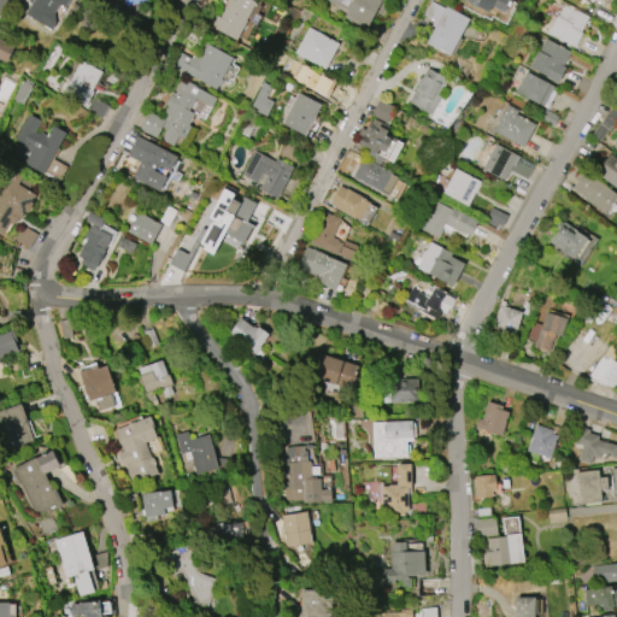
[(51,30),(24,12),(31,0),(59,0),(57,4),(59,5),(53,13),(59,18),(51,30)]
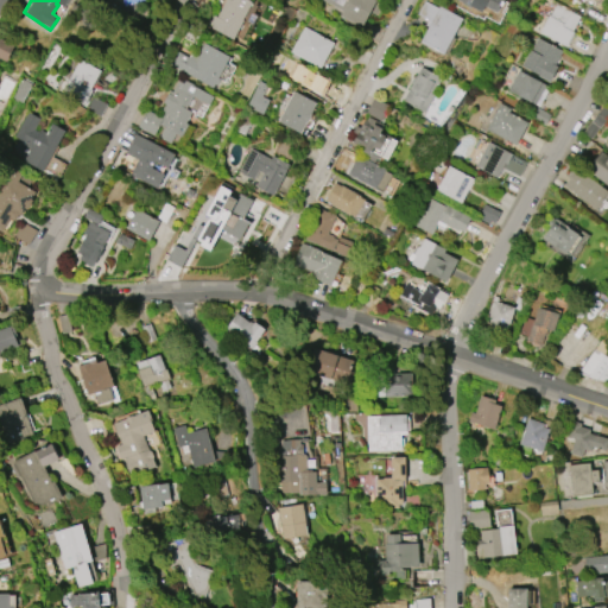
[(233,39),(210,27),(211,25),(209,24),(214,16),(216,17),(225,0),(248,0),(251,1),(242,20),(233,39)]
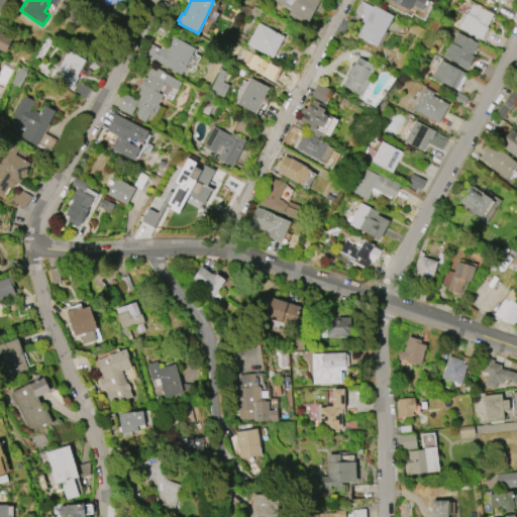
[(318,0),(307,23),(288,13),(291,9),(273,0),(318,0)]
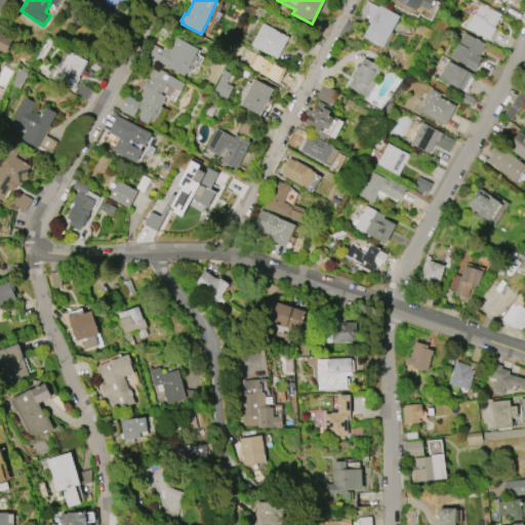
[(434,0),(429,11),(418,5),(415,10),(406,6),(405,7),(398,3),(398,2),(394,0),(434,0)]
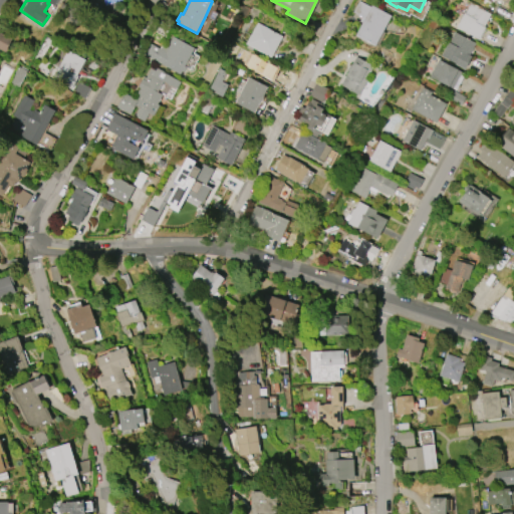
[(391,15),(374,46),(354,35),(361,22),(359,21),(361,17),(352,12),(358,1),(369,7),(370,5),(391,15)]
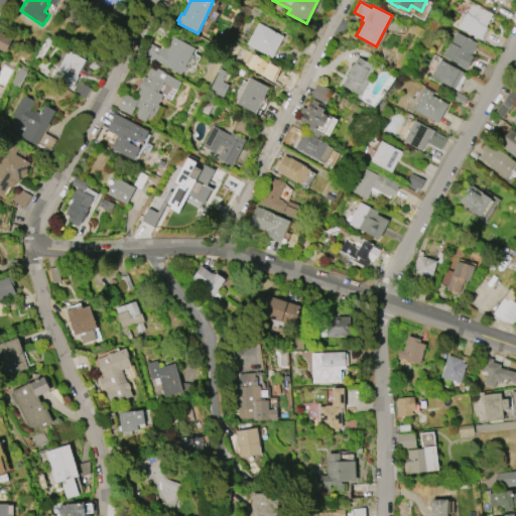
[(480,39),(458,27),(465,13),(466,13),(472,3),(492,14),(485,26),(487,27),(480,39)]
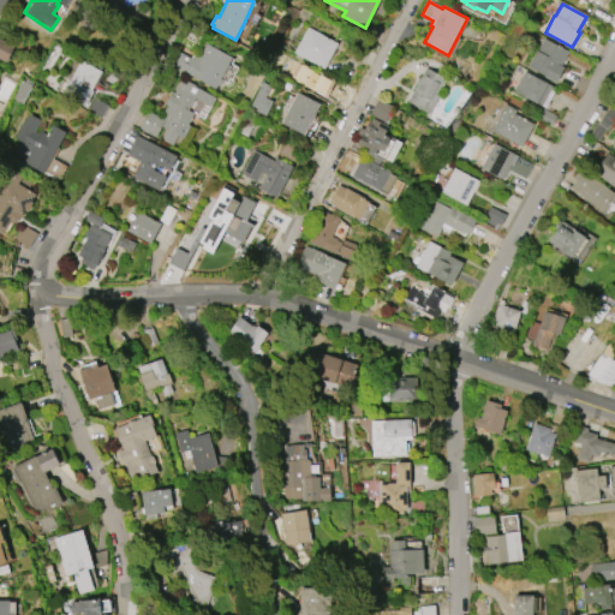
[(293,53),(306,27),(338,43),(323,69),(293,53)]
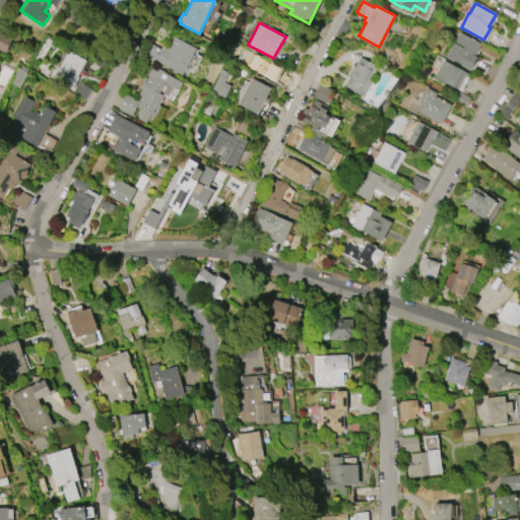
[(5,53),(0,50),(0,33),(11,39),(5,53)]
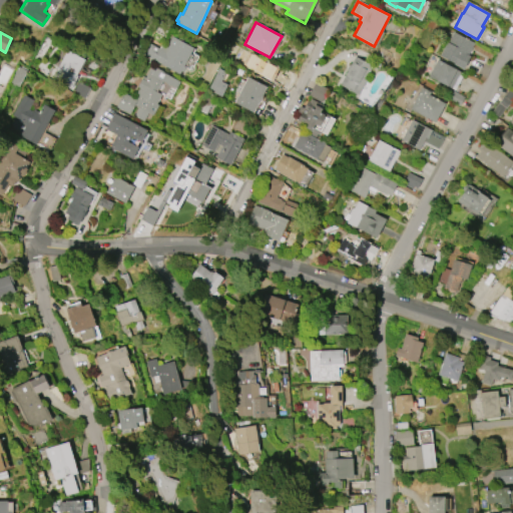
[(453,64),(453,63),(439,55),(447,42),(453,32),(474,43),(468,55),(470,56),(463,69),(453,64)]
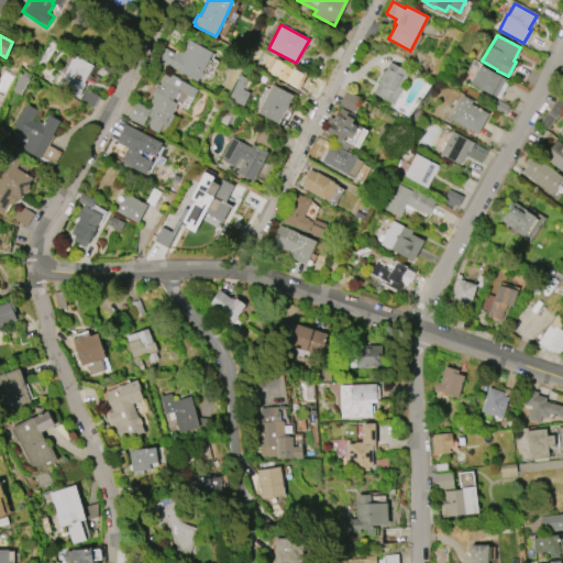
[(211,53),(201,73),(203,74),(200,79),(198,78),(196,81),(157,61),(164,47),(174,53),(176,48),(183,52),(185,47),(184,46),(187,40),(211,53)]
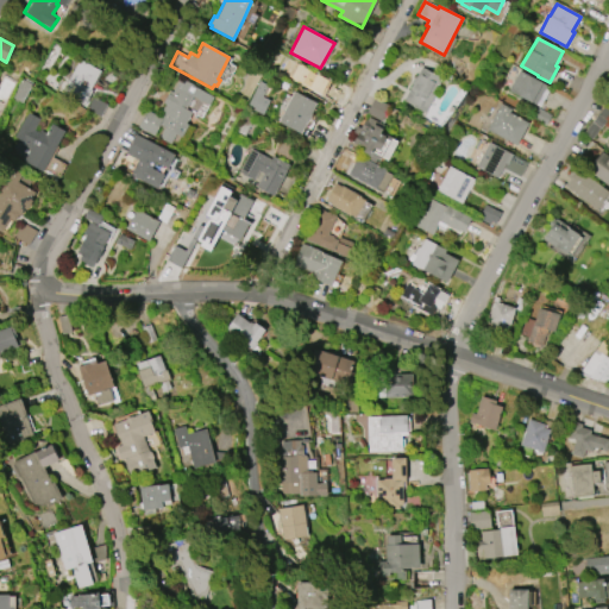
[(62,92),(77,60),(99,71),(90,89),(92,89),(85,104),(62,92)]
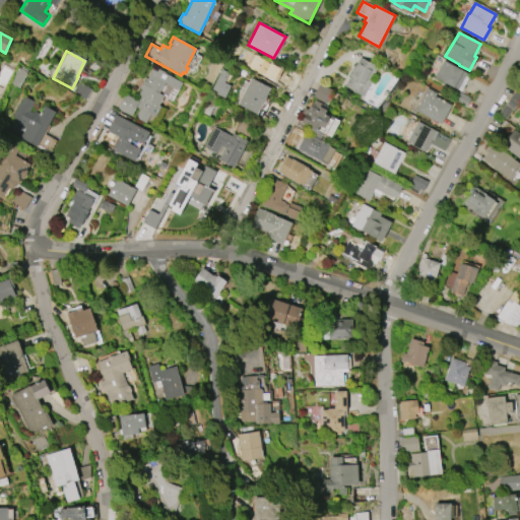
[(371,81),(363,96),(343,85),(351,72),(351,69),(353,66),(355,65),(360,57),(376,66),(368,79),(371,81)]
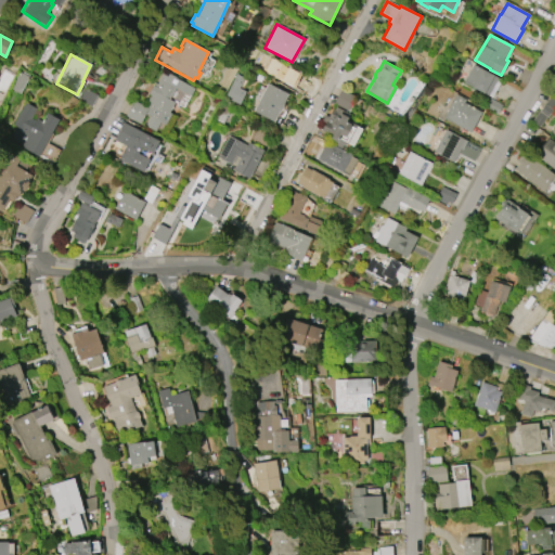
[(463,82),(473,64),(498,77),(488,95),(463,82)]
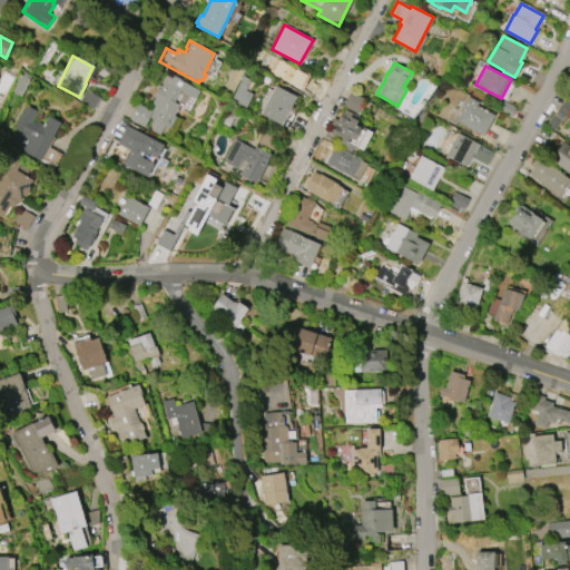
[(144,127),(128,118),(137,102),(150,110),(153,106),(150,105),(154,98),(151,97),(158,85),(160,86),(168,72),(186,82),(186,84),(199,90),(195,98),(179,90),(174,102),(179,105),(174,116),(176,117),(169,128),(164,125),(159,135),(148,129),(154,119),(149,117),(144,127)]
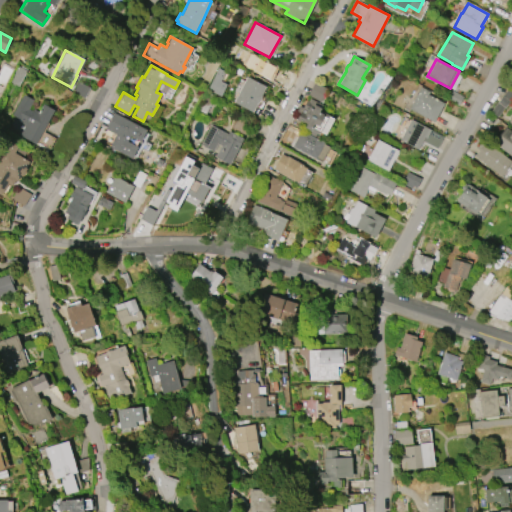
[(26,71),(18,87),(9,82),(18,66),(26,71)]
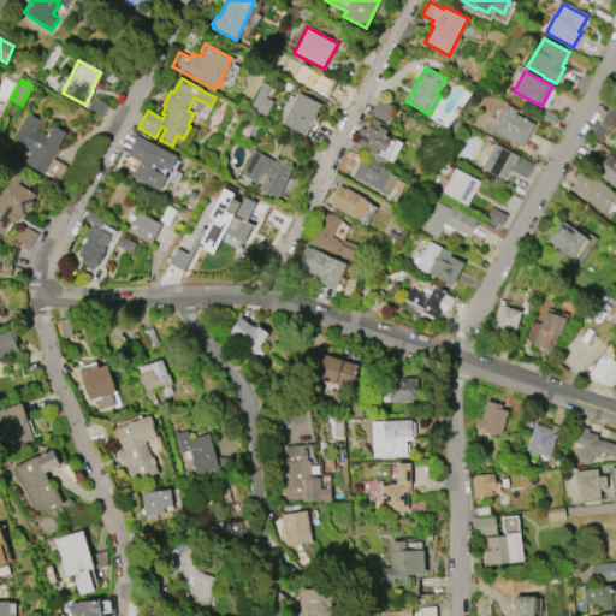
[(323,94),(327,84),(333,87),(337,80),(353,87),(345,102),(342,100),(338,108),(330,104),(332,99),(323,94)]
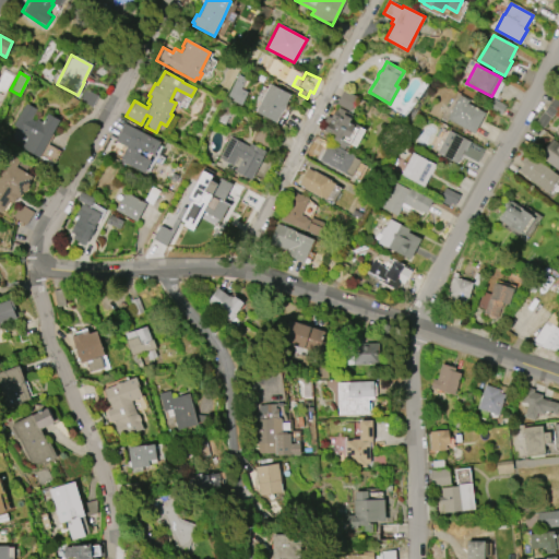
[(227,95),(238,74),(246,79),(240,90),(242,91),(240,95),(244,97),(240,105),(233,100),(234,98),(227,95)]
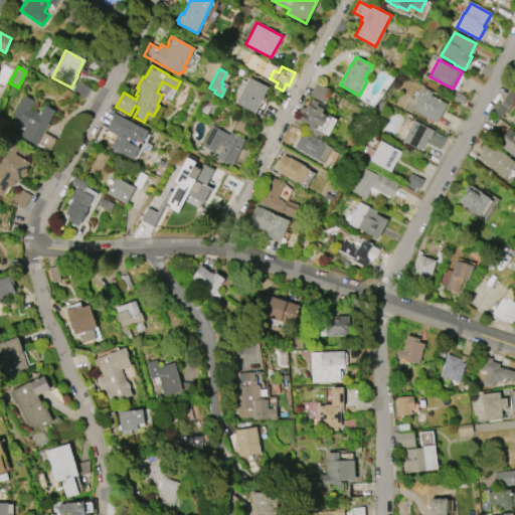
[(258,105),(253,113),(234,103),(247,76),(267,87),(263,96),(263,97),(263,99),(262,101),(261,103),(260,104),(258,105)]
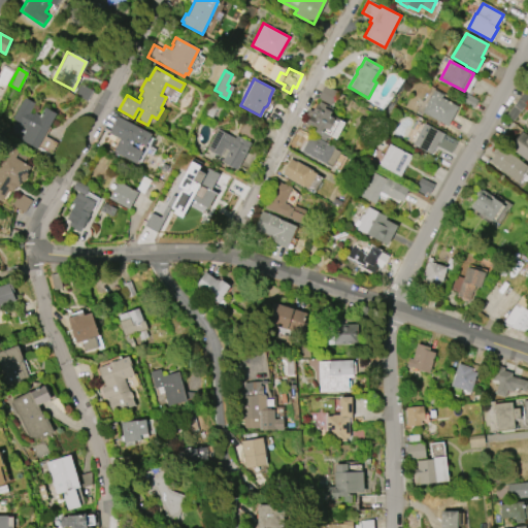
[(318,99),(331,105),(337,92),(324,86),(318,99)]
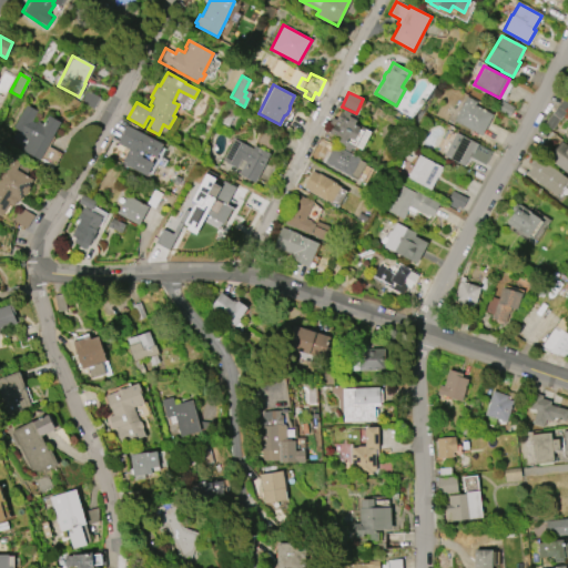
[(482,135),(453,121),(467,95),(477,101),(475,104),(493,114),(482,135)]
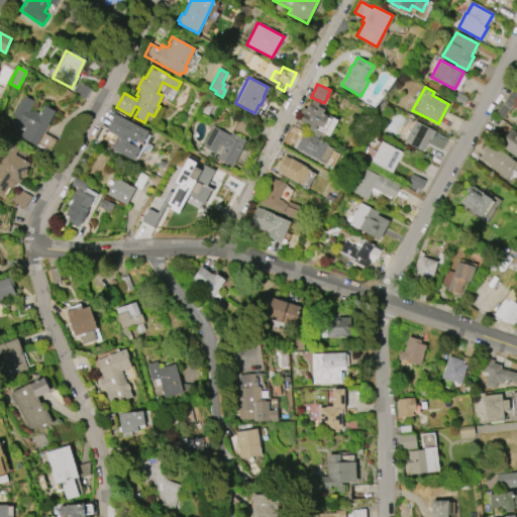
[(55,111),(35,146),(21,138),(27,127),(18,122),(19,120),(11,116),(23,95),(33,101),(28,110),(32,112),(33,110),(39,113),(43,105),(55,111)]
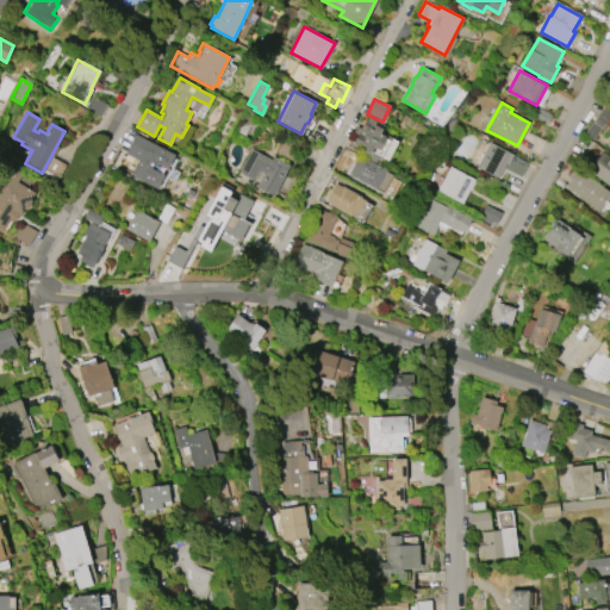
[(366,117),(384,125),(381,132),(392,137),(383,157),(378,160),(377,160),(375,163),(369,160),(371,156),(367,155),(367,154),(363,151),(365,148),(360,144),(359,145),(353,143),(358,135),(353,132),(356,126),(360,129),(366,117)]
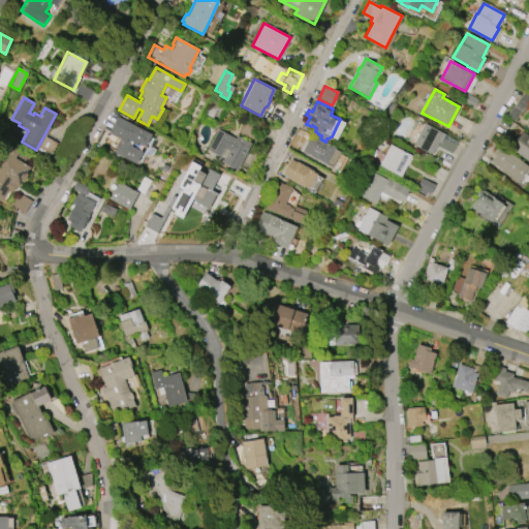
[(117,117),(152,134),(146,147),(134,141),(131,146),(143,152),(136,164),(113,152),(120,138),(109,133),(117,117)]
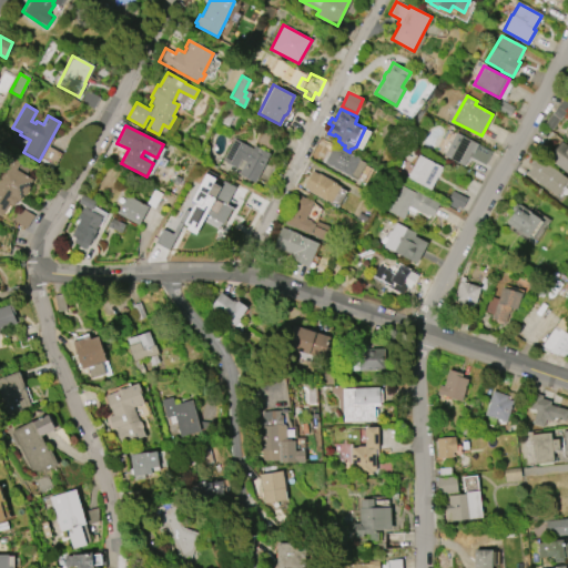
[(478,144),(473,153),(470,152),(464,166),(443,155),(455,132),(478,144)]
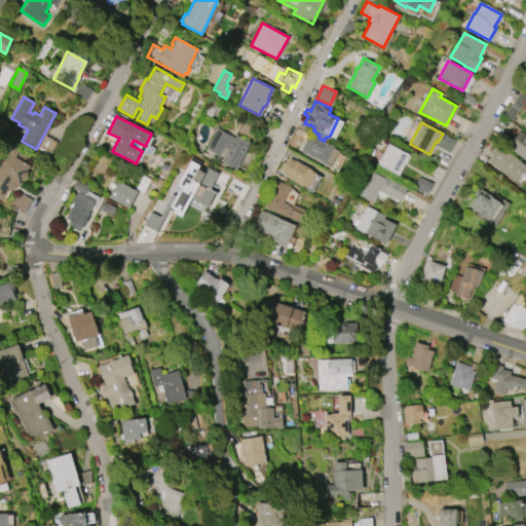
[(205,148),(216,128),(233,138),(234,135),(250,143),(235,170),(220,161),(226,150),(223,148),(219,155),(205,148)]
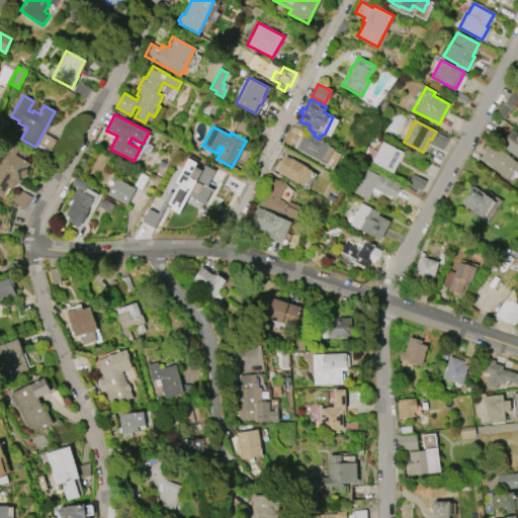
[(517,158),(500,145),(512,128),(517,133),(517,158)]
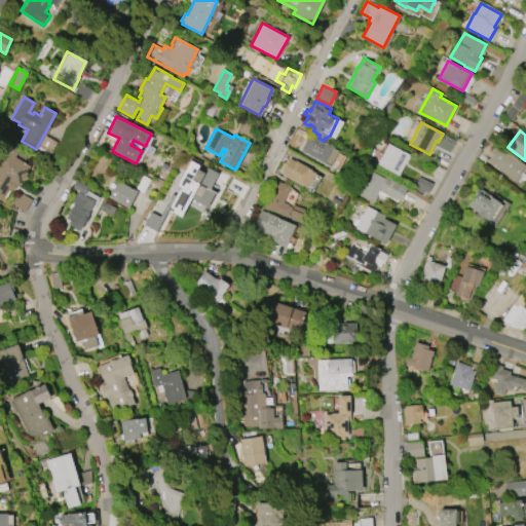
[(309,134),(333,147),(333,148),(339,151),(330,166),(324,163),(300,151),(309,134)]
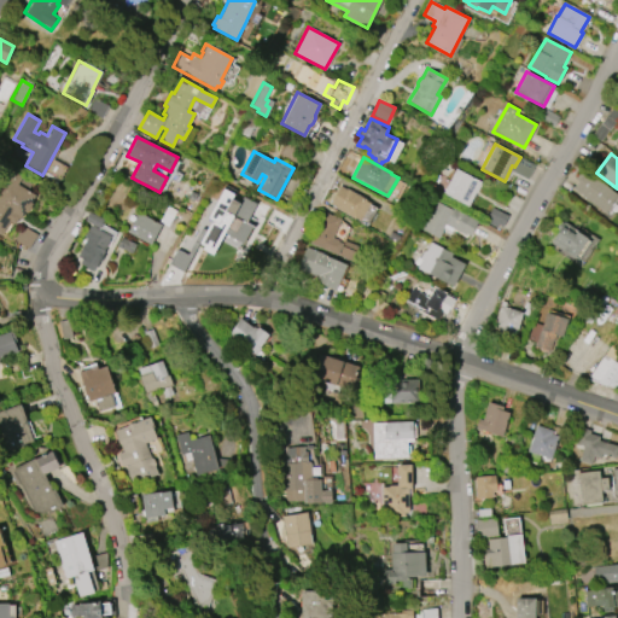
[(617,194),(605,213),(572,188),(578,181),(575,179),(583,168),(617,194)]
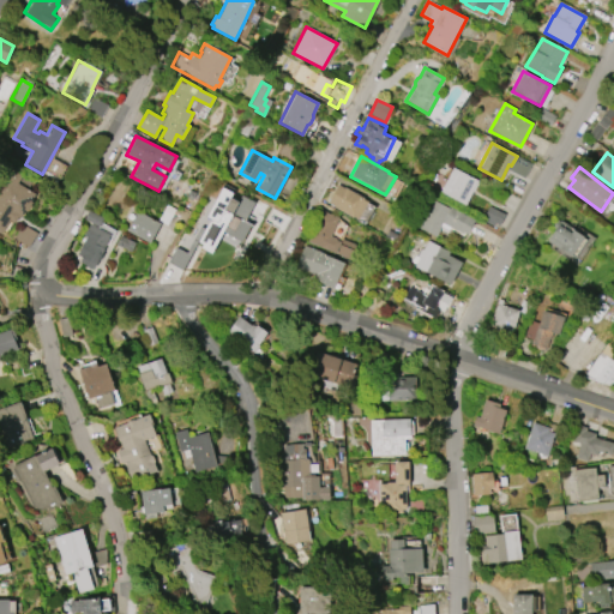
[(477,180),(465,205),(440,192),(452,168),(477,180)]
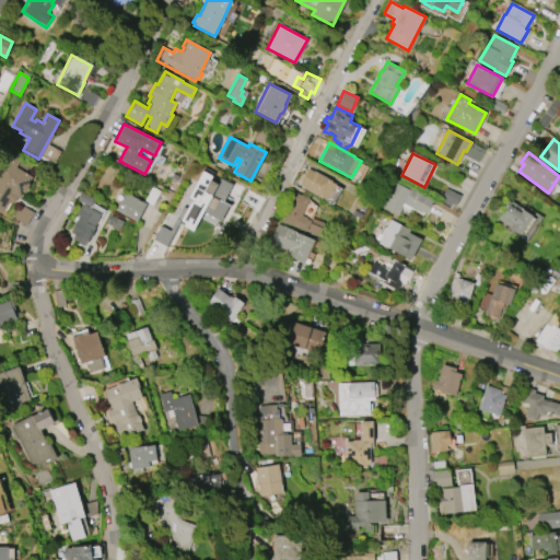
[(32,176),(19,199),(16,198),(13,203),(9,201),(1,214),(0,213),(0,170),(10,154),(20,161),(15,166),(32,176)]
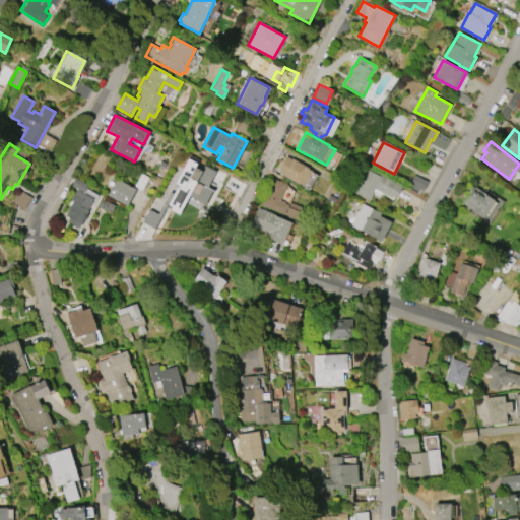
[(277,171),(285,156),(290,159),(290,158),(308,168),(307,169),(312,171),(303,186),(299,183),(298,184),(281,175),(282,174),(277,171)]
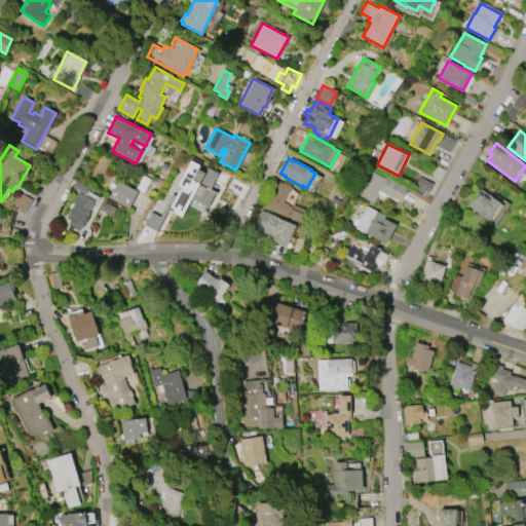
[(215,192),(207,208),(195,201),(195,200),(191,198),(182,217),(172,212),(173,210),(168,208),(179,188),(176,186),(189,160),(199,165),(197,170),(204,173),(198,185),(202,187),(202,186),(203,186),(207,180),(208,180),(213,171),(218,173),(210,189),(215,192)]
